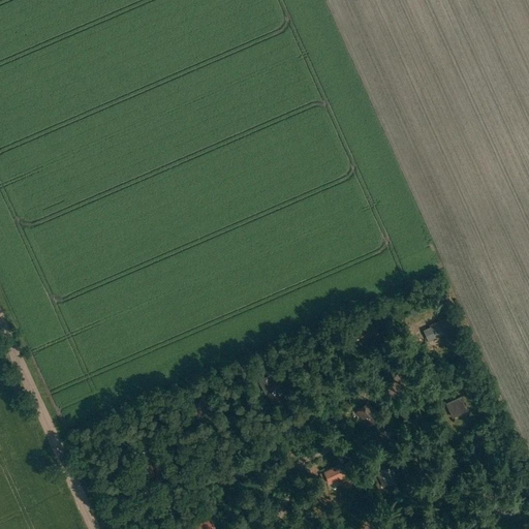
[(424,329),(430,341),(455,330),(448,317),(424,329)]
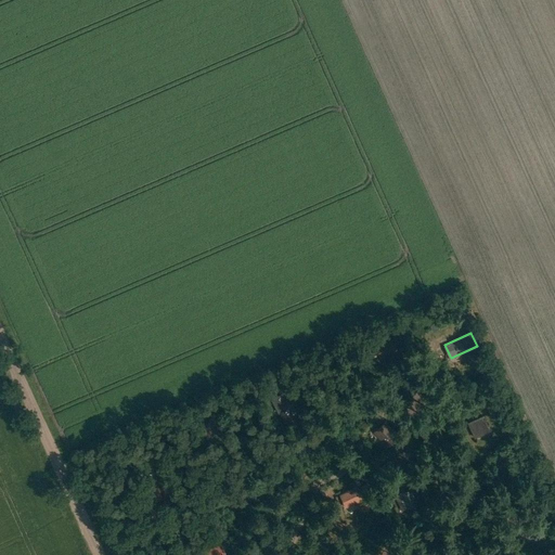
[(373,341),(378,353),(395,346),(389,335),(373,341)]
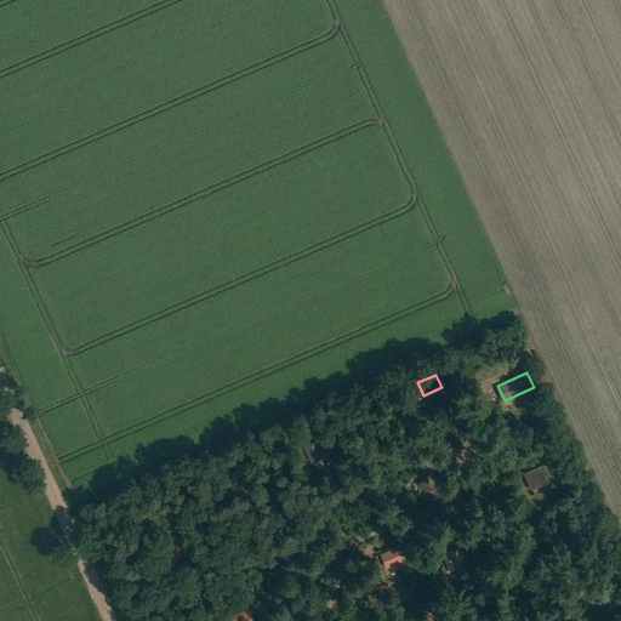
[(533,450),(537,459),(547,453),(542,445),(533,450)]
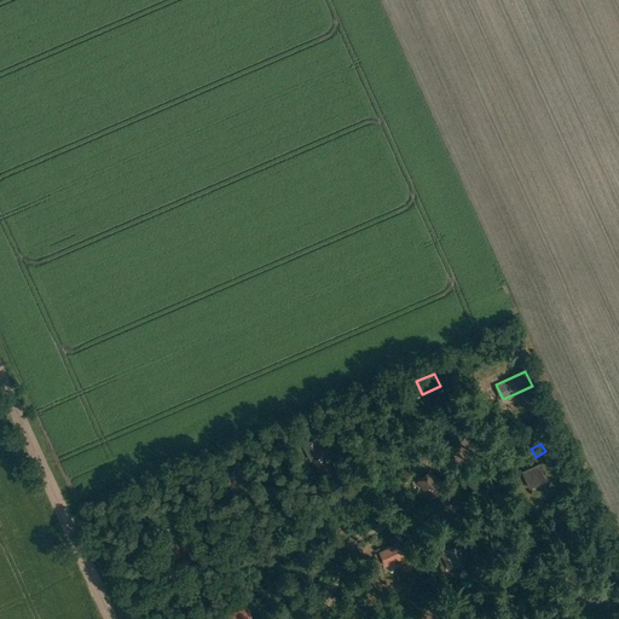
[(237,467),(229,472),(226,468),(219,472),(220,474),(218,475),(225,489),(243,479),(237,467)]
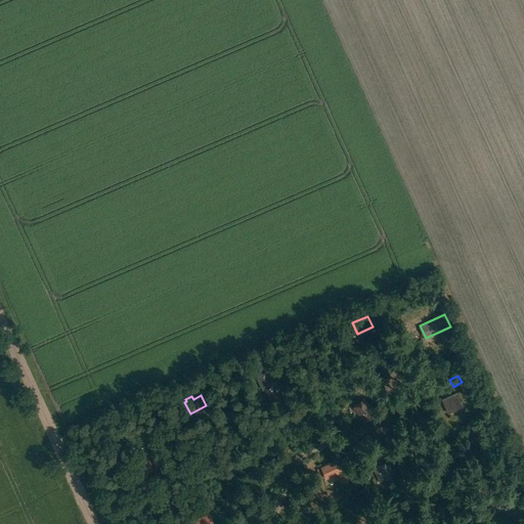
[(463,406),(457,396),(443,402),(447,412),(463,406)]
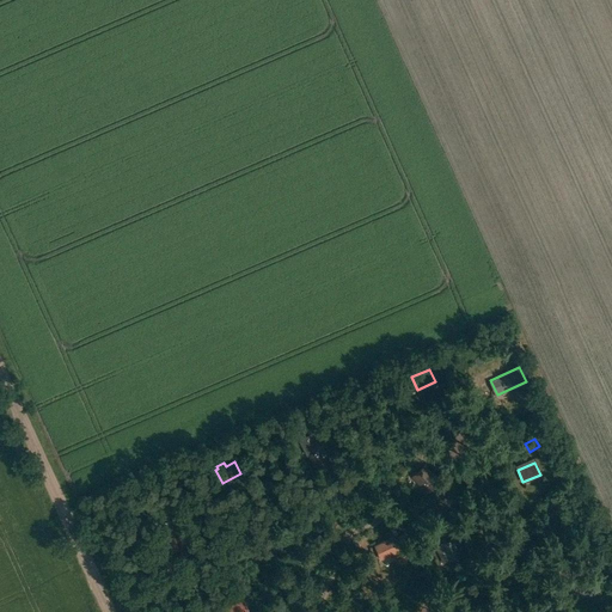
[(427,465),(412,478),(429,495),(442,482),(427,465)]
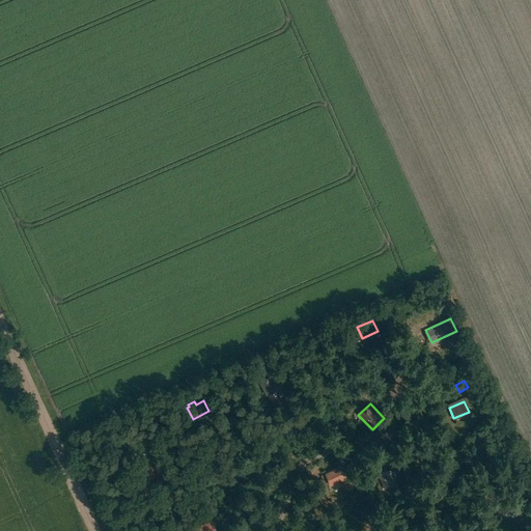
[(341,466),(325,473),(330,484),(346,477),(341,466)]
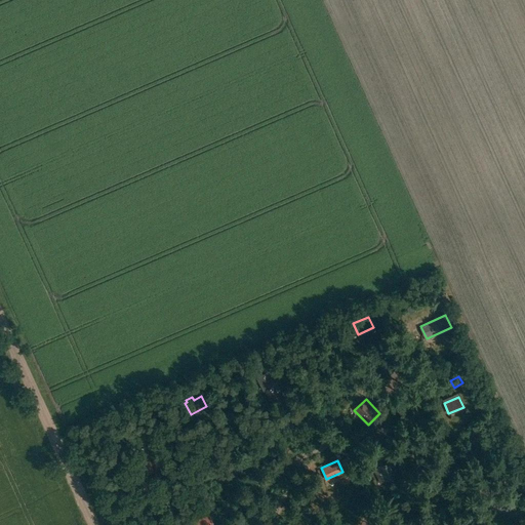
[(389,461),(374,468),(377,473),(380,472),(384,480),(395,475),(389,461)]
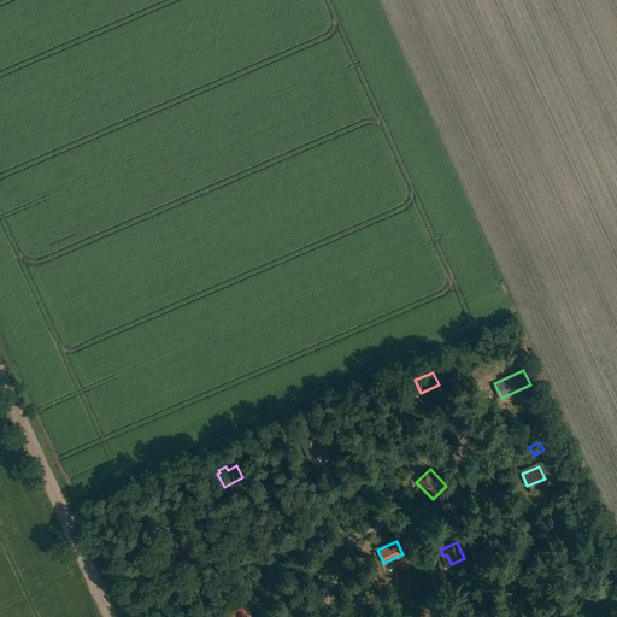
[(592,583),(577,589),(582,600),(597,594),(592,583)]
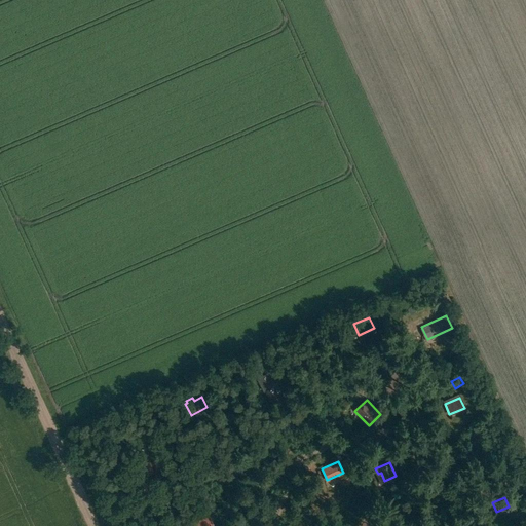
[(186,524),(187,525),(215,525),(210,514),(186,524)]
